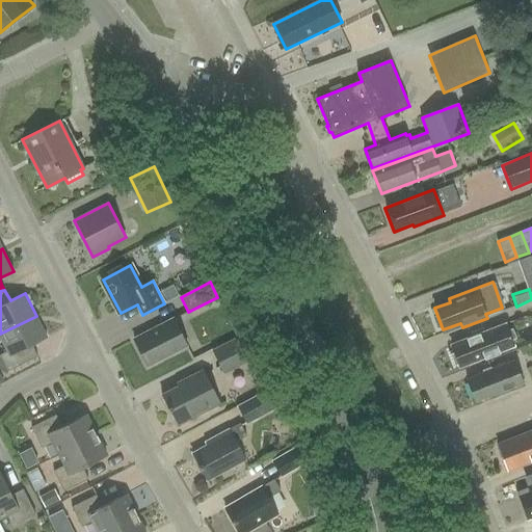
[(36,316),(0,334),(0,336),(7,351),(0,354),(8,371),(38,356),(32,345),(48,338),(36,316)]
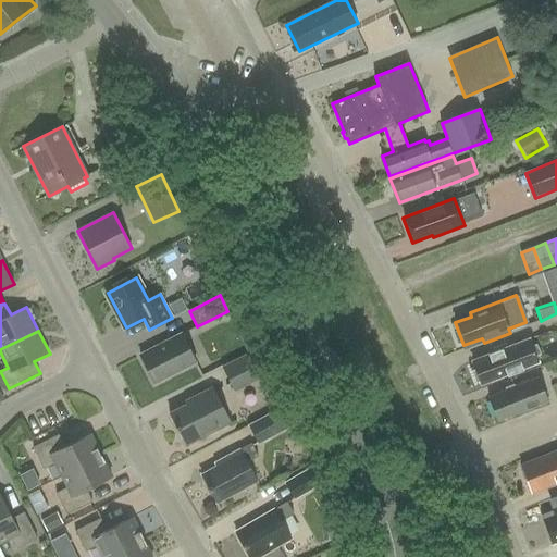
[(140,355),(156,383),(196,361),(182,334),(140,355)]
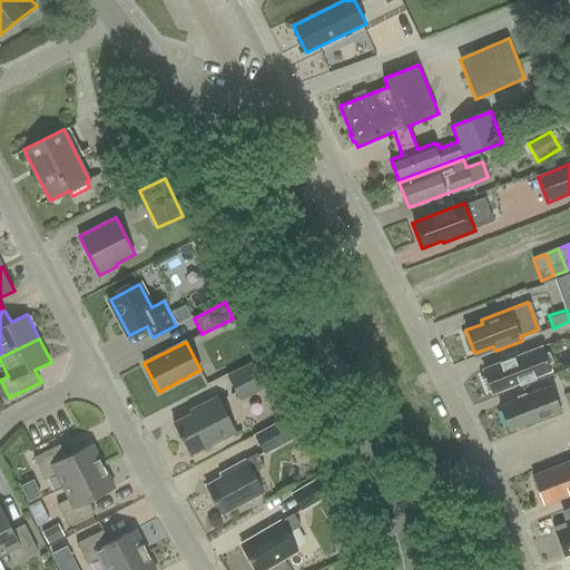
[(493,393),(550,371),(541,347),(484,370),(493,393)]
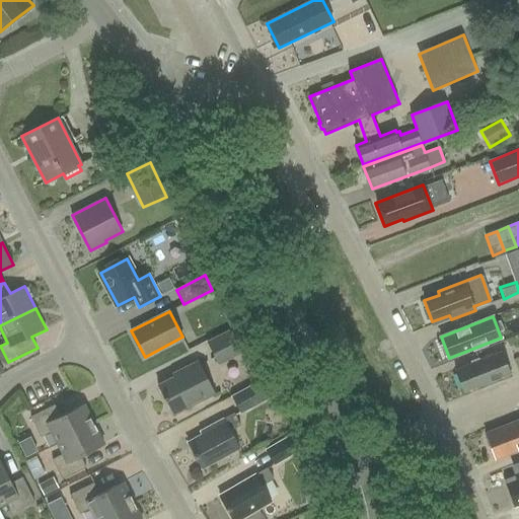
[(219,365),(251,349),(239,325),(208,342),(219,365)]
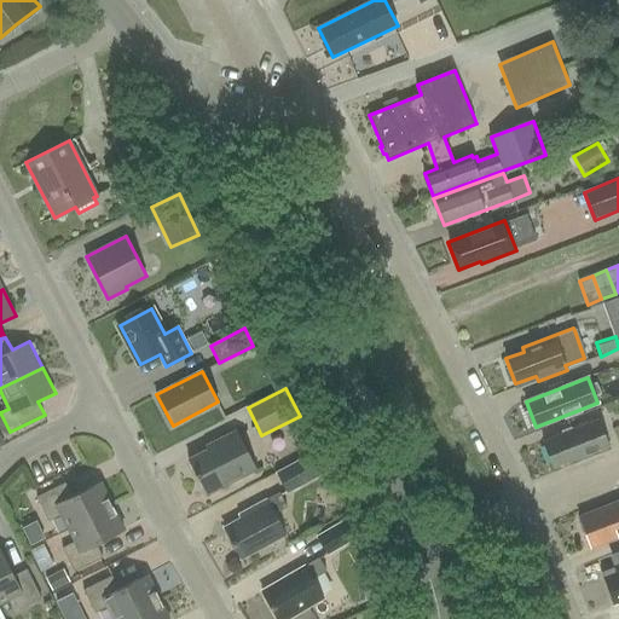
[(599,421),(574,431),(573,427),(562,431),(563,434),(544,441),(555,468),(609,447),(599,421)]
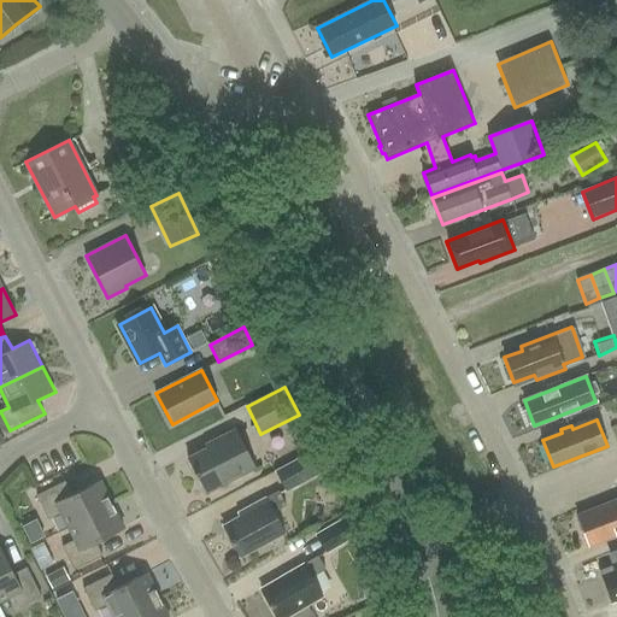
[(215,444),(188,458),(206,493),(256,468),(236,429),(213,441),(215,444)]
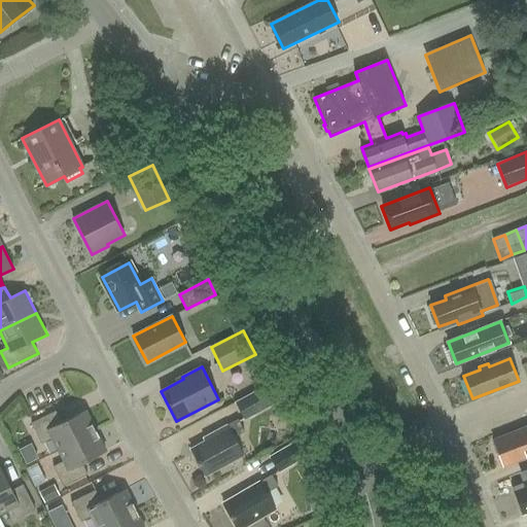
[(243,418),(273,401),(266,387),(236,403),(243,418)]
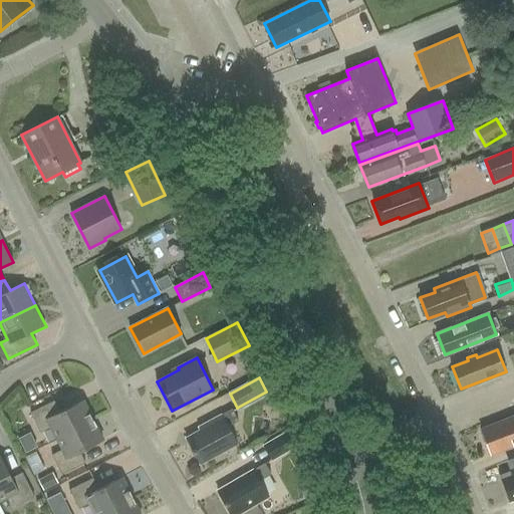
[(57,438),(93,421),(83,401),(60,412),(54,401),(31,413),(41,433),(52,427),(57,438)]
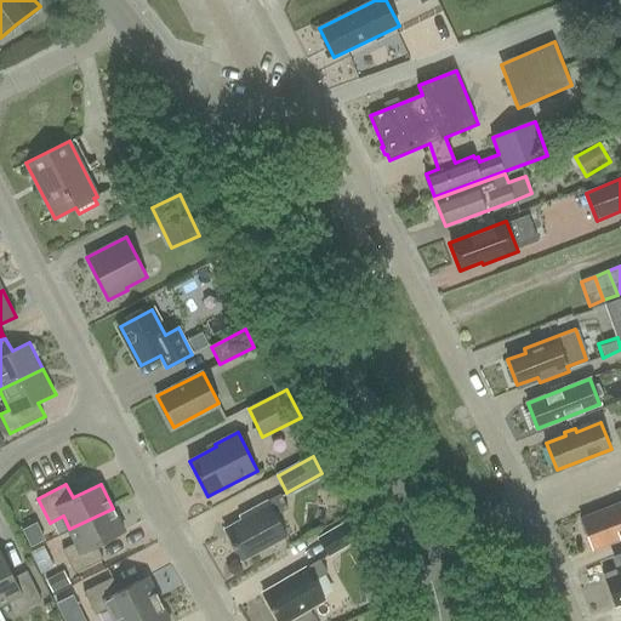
[(279,495),(239,517),(241,522),(223,531),(240,562),(285,537),(274,517),(288,510),(279,495)]
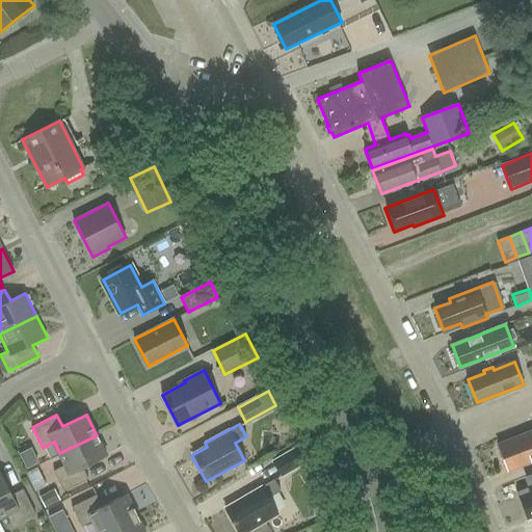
[(531,430),(498,444),(508,471),(531,460),(531,430)]
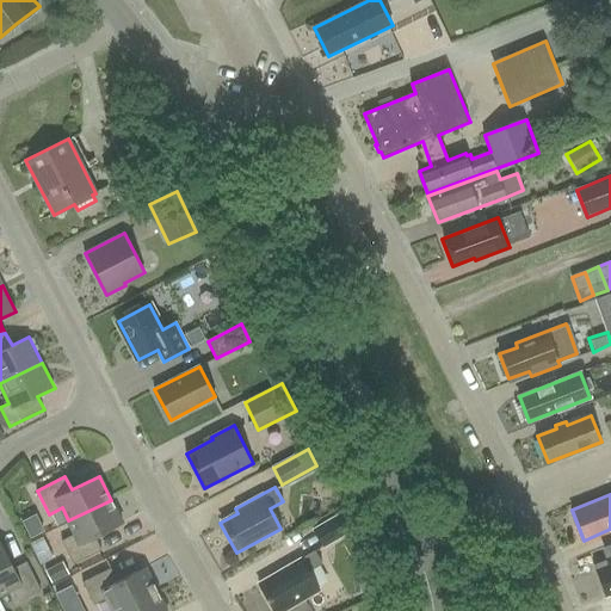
[(96,537),(123,523),(111,500),(68,520),(75,535),(62,541),(74,565),(102,550),(96,537)]
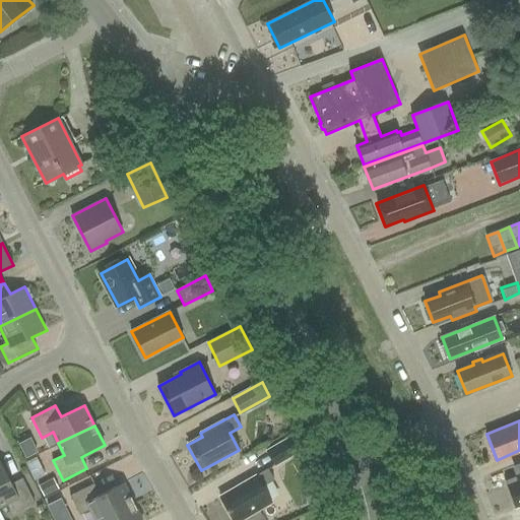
[(303,447),(296,435),(266,451),(273,464),(303,447)]
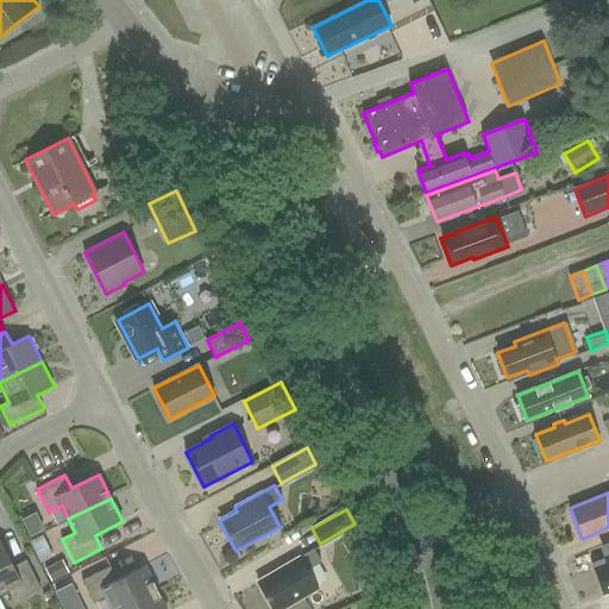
[(19,600),(41,588),(27,560),(14,566),(0,539),(0,592),(12,586),(19,600)]
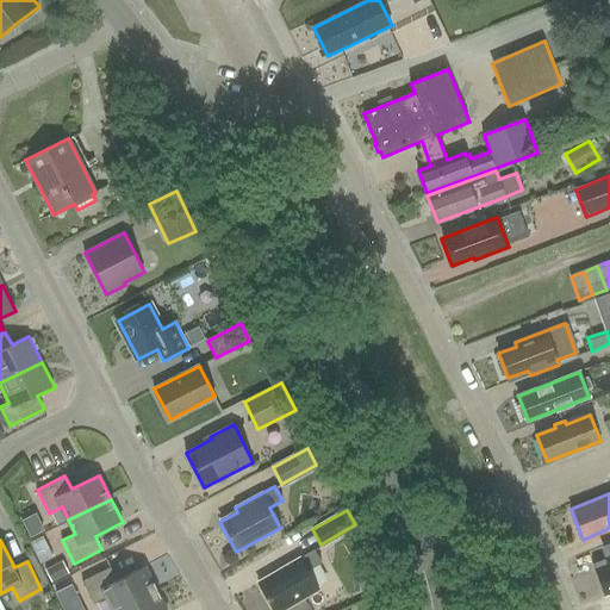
[(259,583),(274,609),(281,609),(318,589),(307,571),(322,562),(315,549),(259,583)]
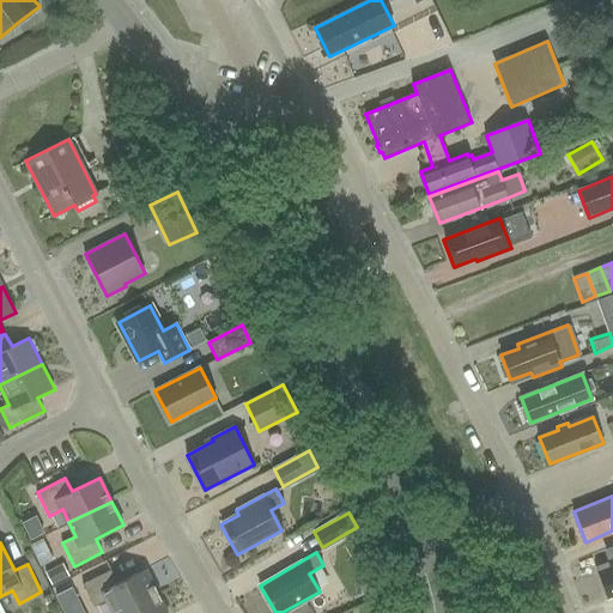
[(70,577),(64,565),(47,574),(53,586),(70,577)]
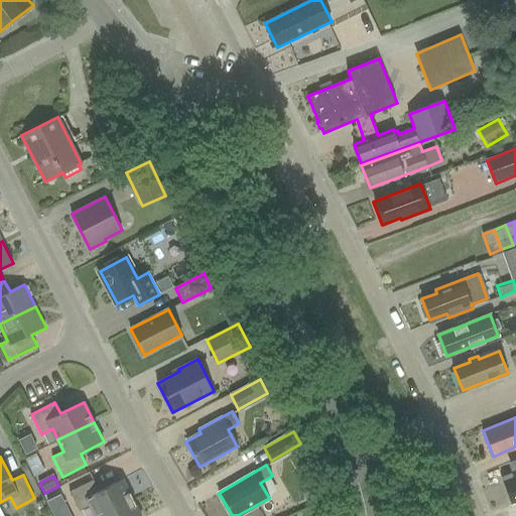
[(513,504),(515,502),(515,477),(504,481),(513,504)]
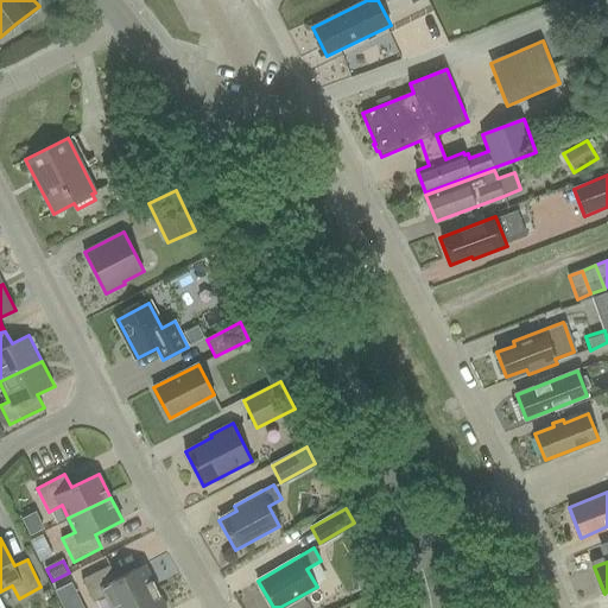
[(112,607),(116,607),(156,588),(144,565),(116,578),(111,565),(82,580),(94,602),(107,595),(112,607)]
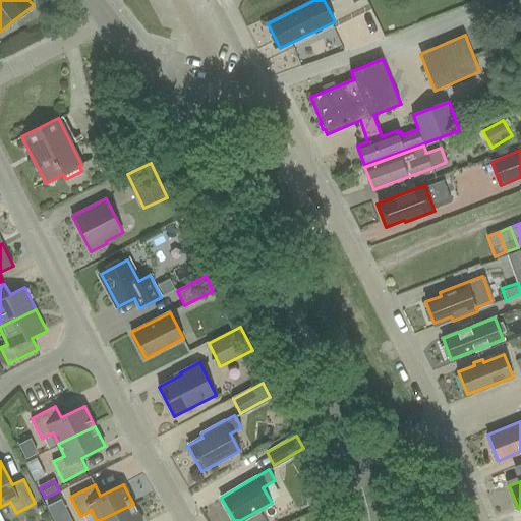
[(325,501),(322,488),(309,491),(312,504),(325,501)]
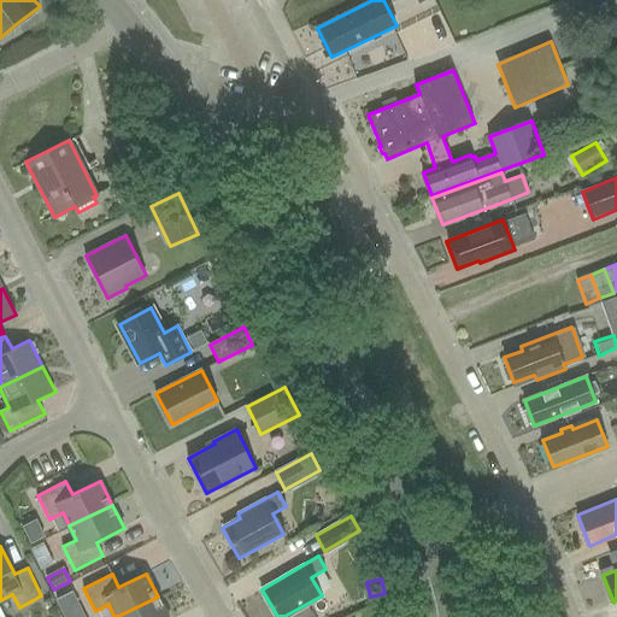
[(168,616),(158,597),(118,616),(168,616)]
